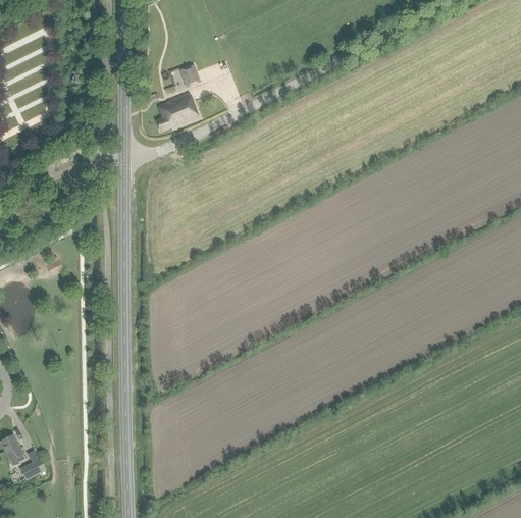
[(168,14),(165,7),(157,9),(160,17),(168,14)]
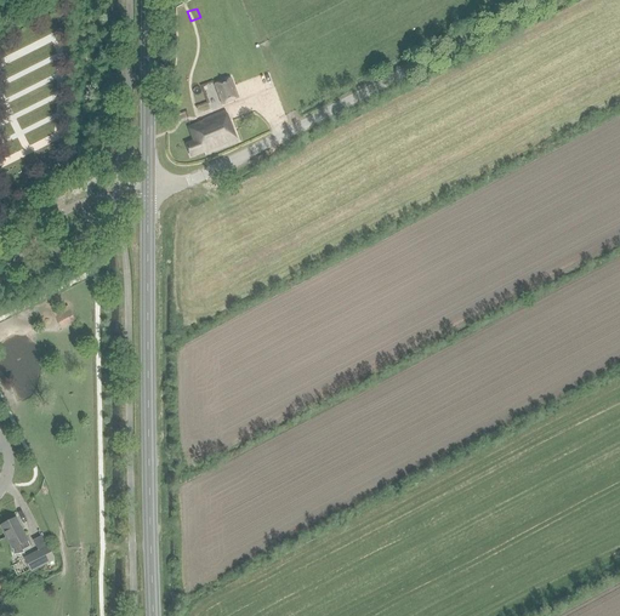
[(237,93),(229,73),(214,79),(221,100),(237,93)]
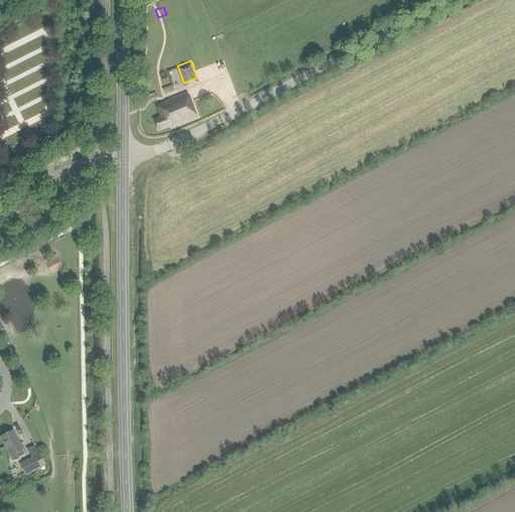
[(170,124),(196,114),(185,89),(163,99),(156,102),(160,114),(153,117),(157,126),(169,121),(170,124)]
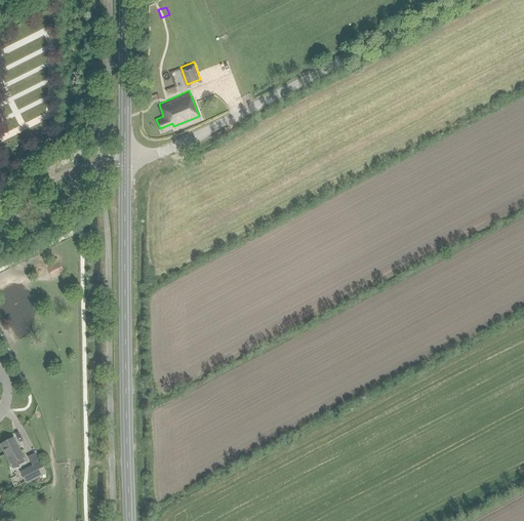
[(184,191),(186,197),(196,193),(194,188),(184,191)]
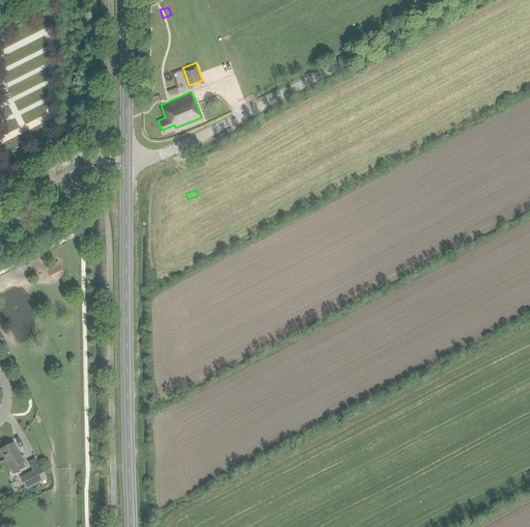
[(47,269),(50,275),(62,269),(59,262),(47,269)]
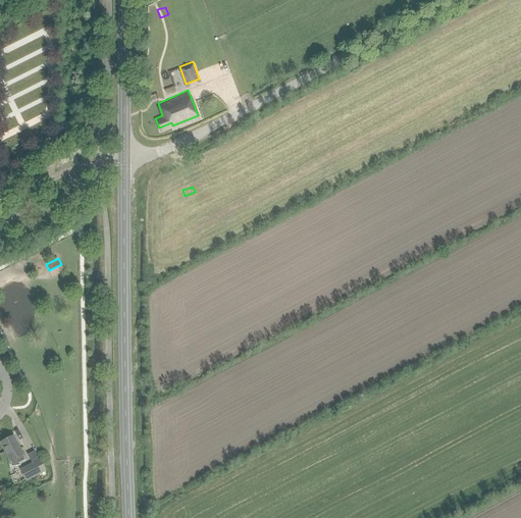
[(18,459),(24,456),(21,451),(12,431),(0,437),(0,441),(9,457),(10,463),(19,461),(18,459)]
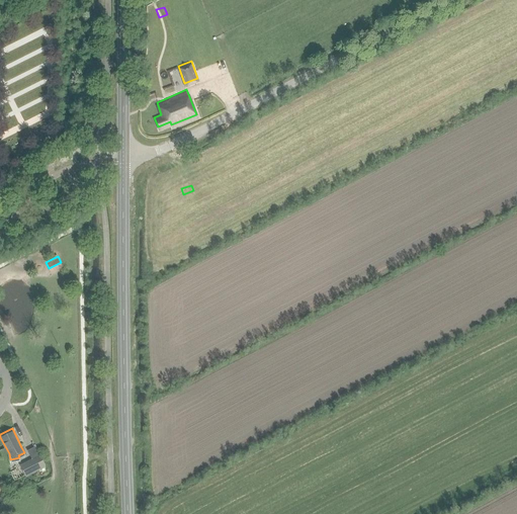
[(38,451),(18,461),(24,474),(45,463),(38,451)]
